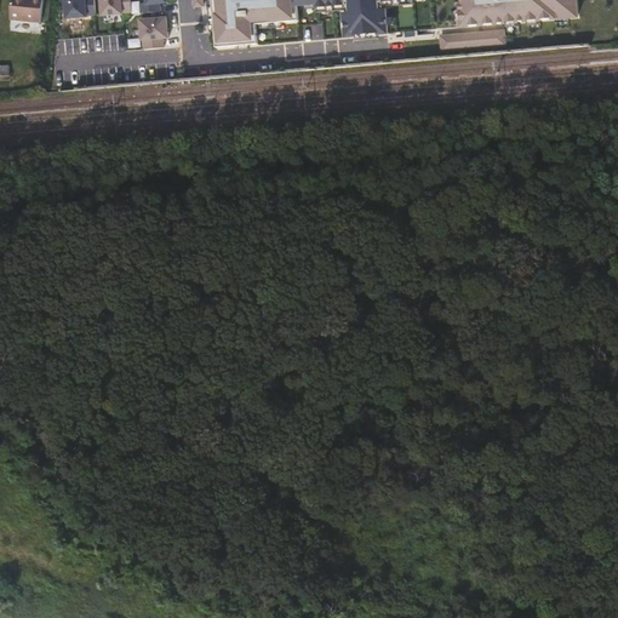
[(40,19),(41,0),(11,0),(9,16),(40,19)]
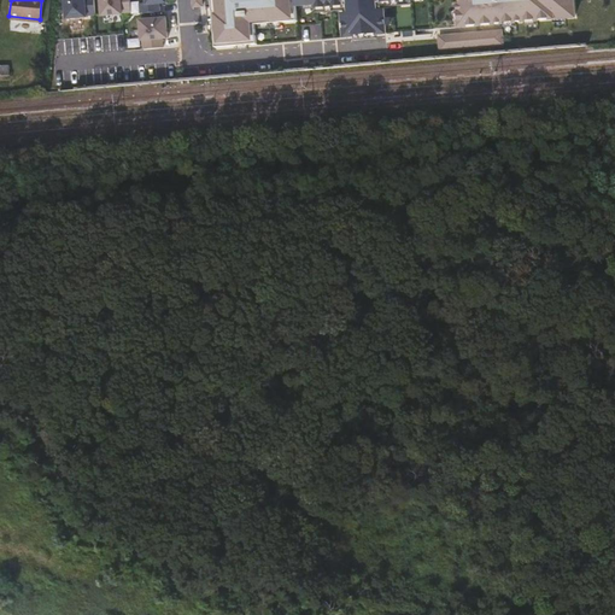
[(85,13),(93,13),(92,0),(62,0),(64,17),(85,16),(85,13)]
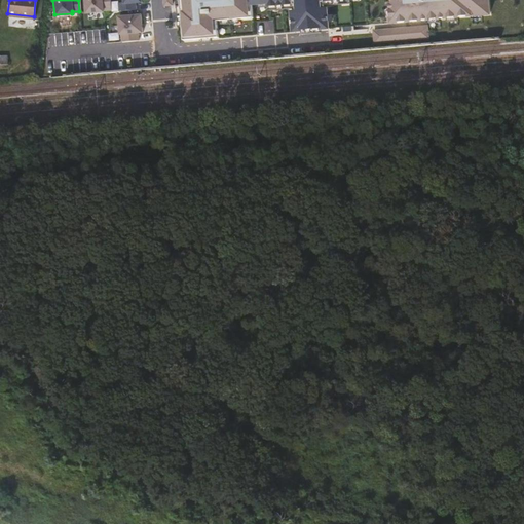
[(110,8),(108,0),(83,0),(84,12),(102,10),(102,9),(110,8)]
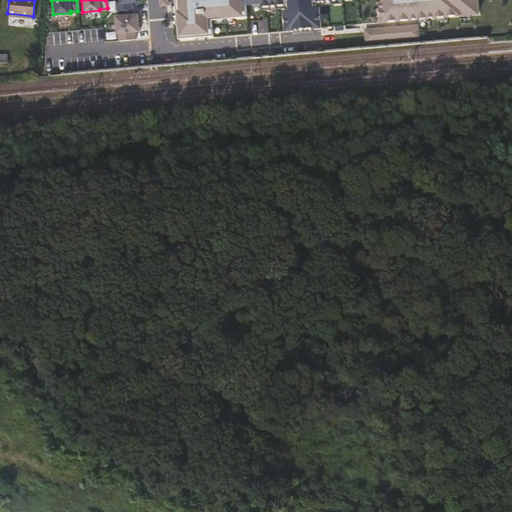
[(115,9),(132,8),(131,1),(137,1),(137,0),(119,0),(119,1),(114,1),(115,9)]
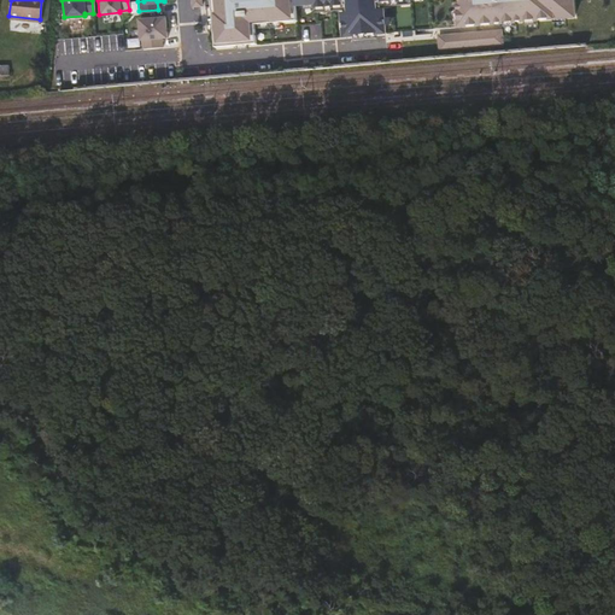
[(209,0),(214,46),(255,42),(252,23),(294,19),(293,4),(312,1),(314,6),(347,4),(349,11),(341,11),(343,34),(384,30),(381,7),(374,9),(374,1),(385,0),(462,0),(456,1),(457,24),(573,15),(570,0),(209,0)]
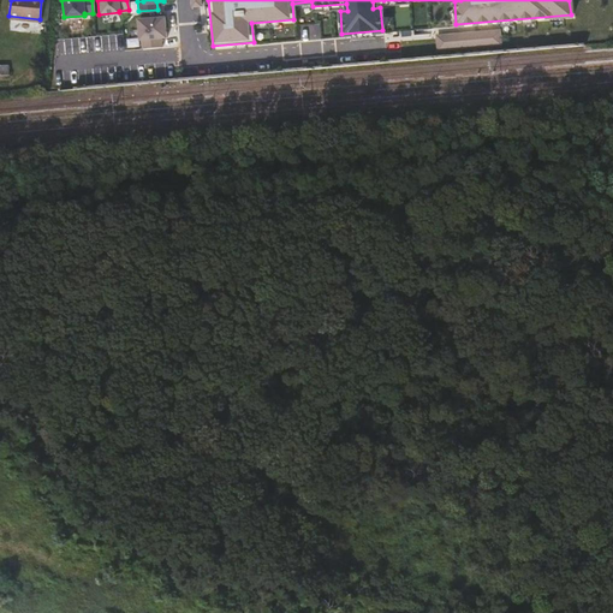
[(141,47),(160,46),(160,36),(165,36),(164,16),(137,18),(138,39),(141,39),(141,47)]
